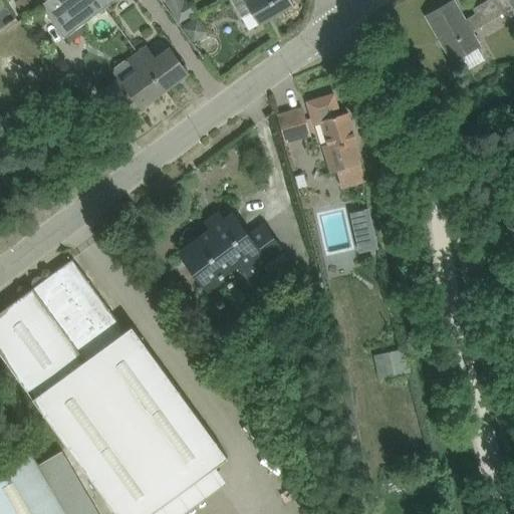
[(34,8),(29,0),(17,0),(15,2),(23,14),(34,8)]
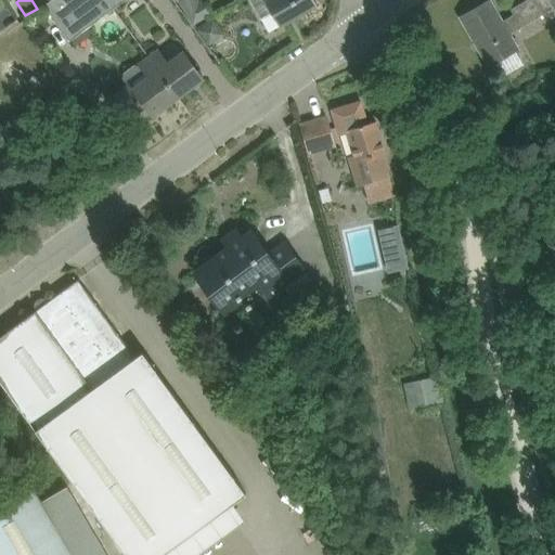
[(74,39),(114,9),(107,0),(53,0),(48,4),(74,39)]
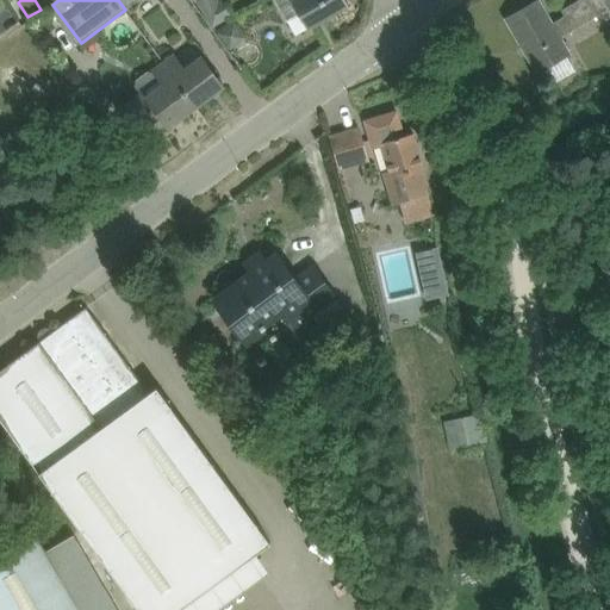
[(212,27),(234,14),(224,0),(219,0),(203,11),(212,27)]
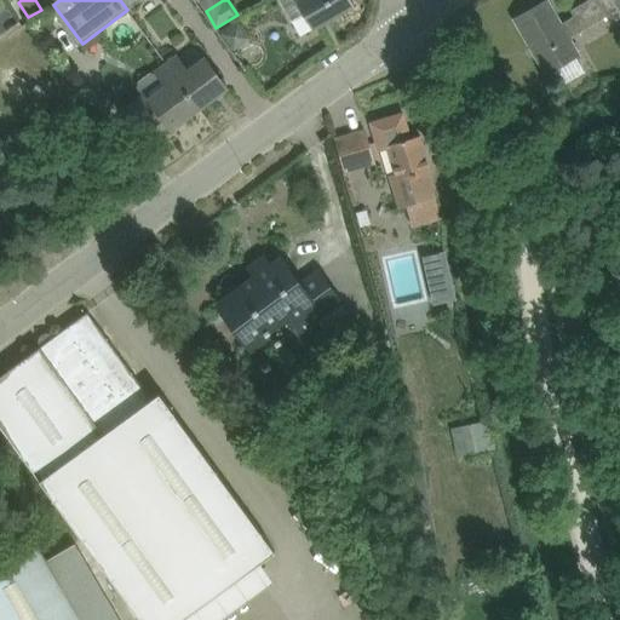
[(279,0),(292,22),(304,15),(313,29),(355,5),(351,0),(279,0)]
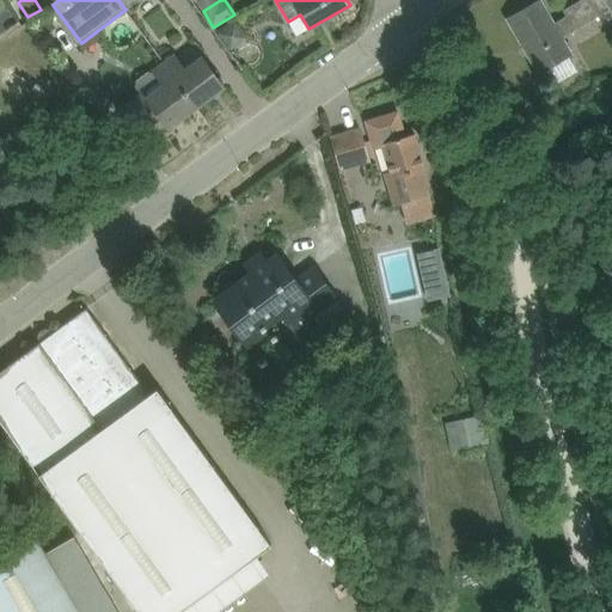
[(611,0),(581,0),(563,11),(565,16),(554,23),(539,0),(508,18),(540,72),(546,68),(556,85),(577,73),(565,53),(570,50),(562,38),(611,8),(611,0)]
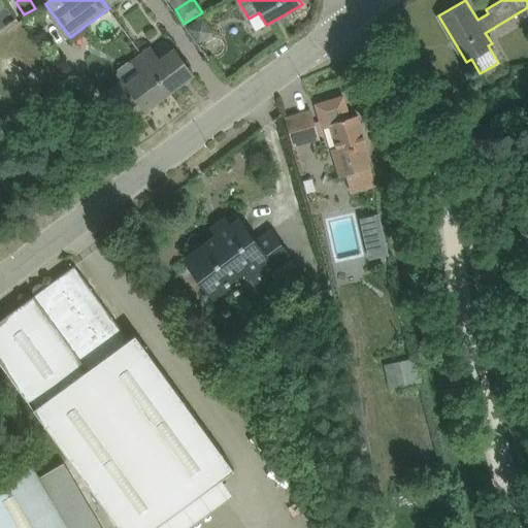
[(141,56),(169,93),(194,74),(174,48),(161,60),(152,47),(141,56)]
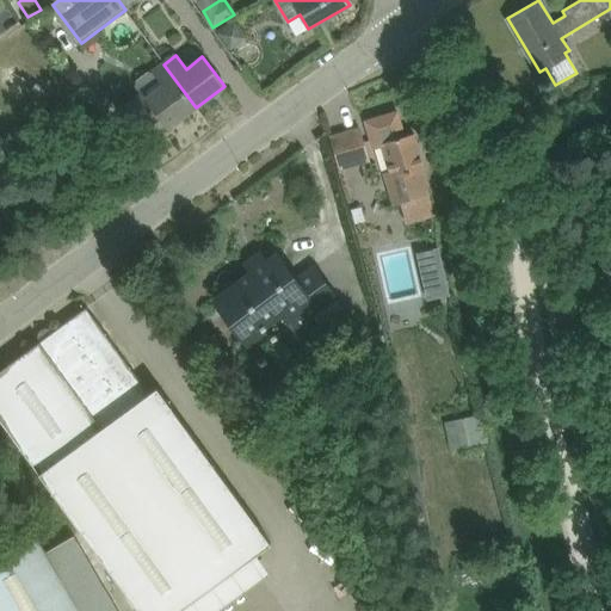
[(144,94),(122,112),(142,140),(166,122),(170,127),(196,107),(164,65),(153,73),(164,86),(147,98),(144,94)]
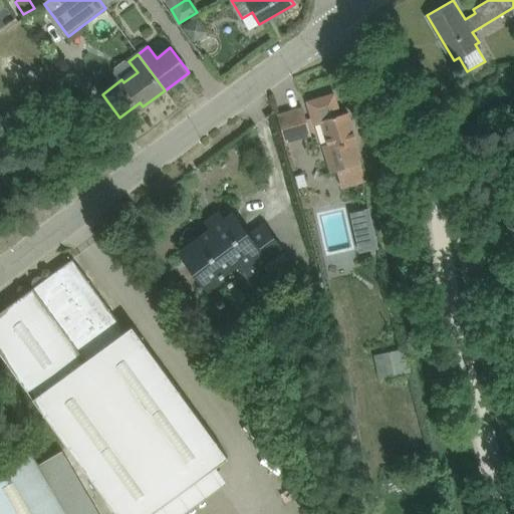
[(331,172),(337,170),(362,163),(356,141),(357,141),(348,112),(339,115),(333,96),(310,103),(316,123),(322,122),(329,144),(324,145),(325,149),(331,172)]
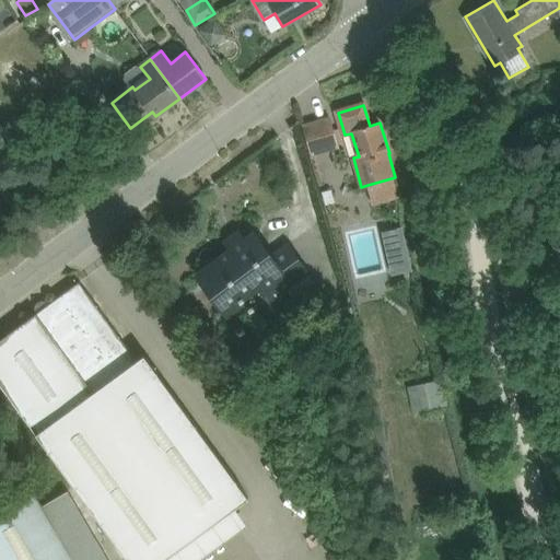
[(303,126),(311,154),(338,146),(330,118),(303,126)]
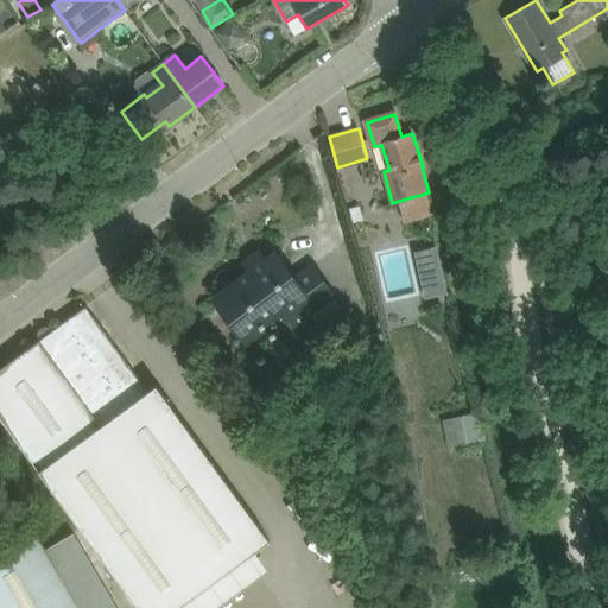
[(295,322),(310,310),(321,324),(343,309),(331,292),(333,292),(314,266),(296,280),(277,254),(220,296),(234,315),(229,318),(247,343),(287,312),(295,322)]
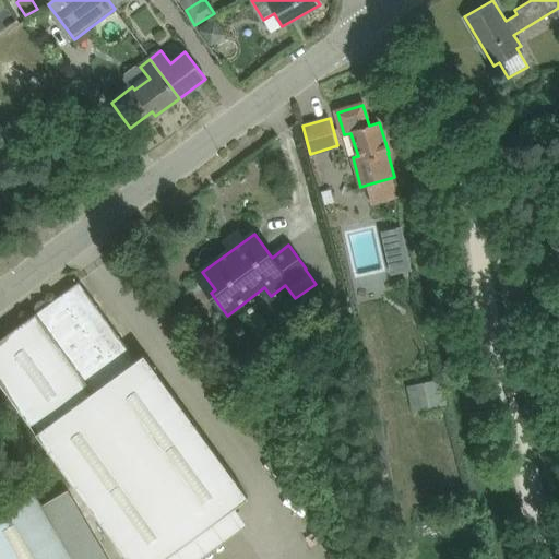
[(393,251),(388,260),(391,274),(412,270),(407,248),(393,251)]
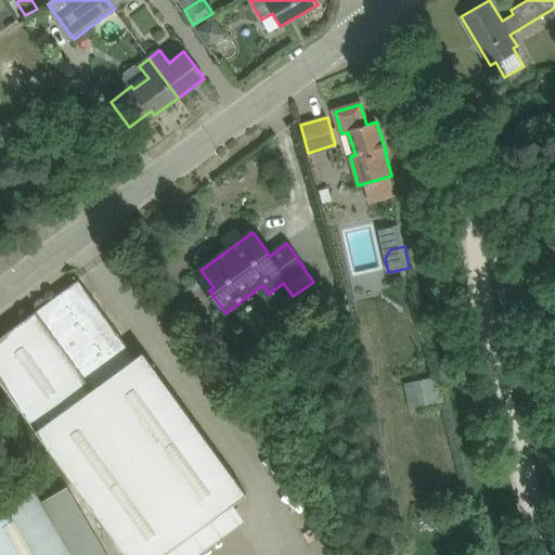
[(142,351),(134,358),(79,280),(5,333),(0,337),(0,381),(127,554),(198,554),(246,520),(233,503),(246,494),(142,351)]
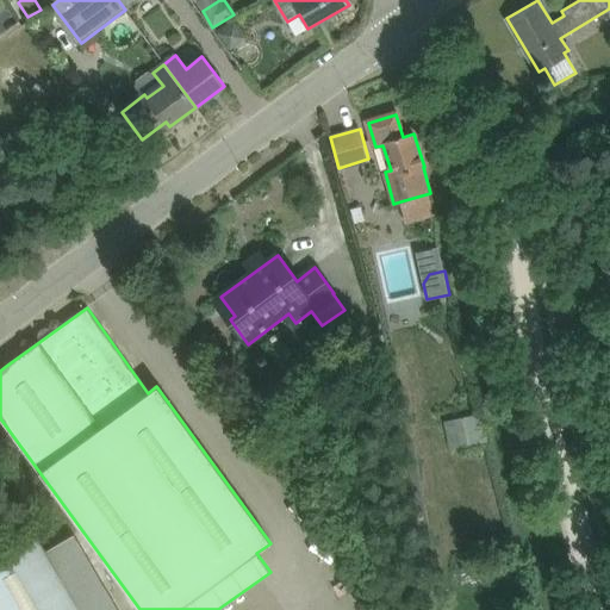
[(446,422),(452,448),(487,441),(483,415),(446,422)]
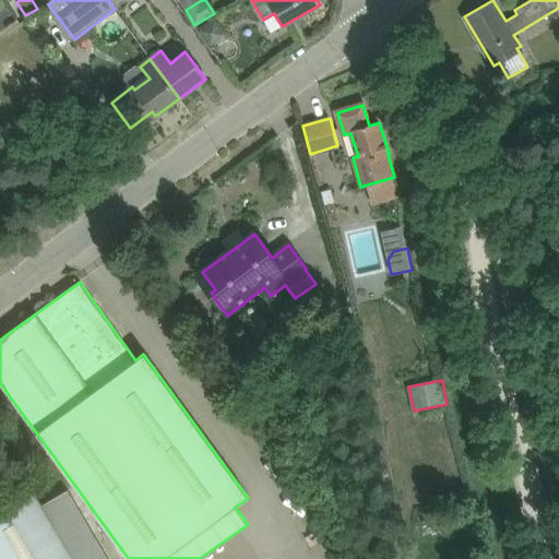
[(0,558),(72,558),(33,490),(0,509),(0,558)]
